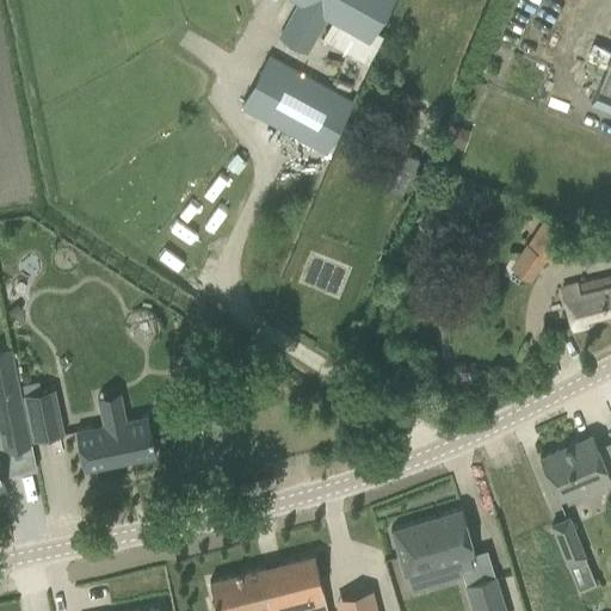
[(321,39),(366,65),(382,37),(376,34),(394,0),(291,0),(298,4),(279,39),(307,54),(325,20),(331,24),(321,39)]
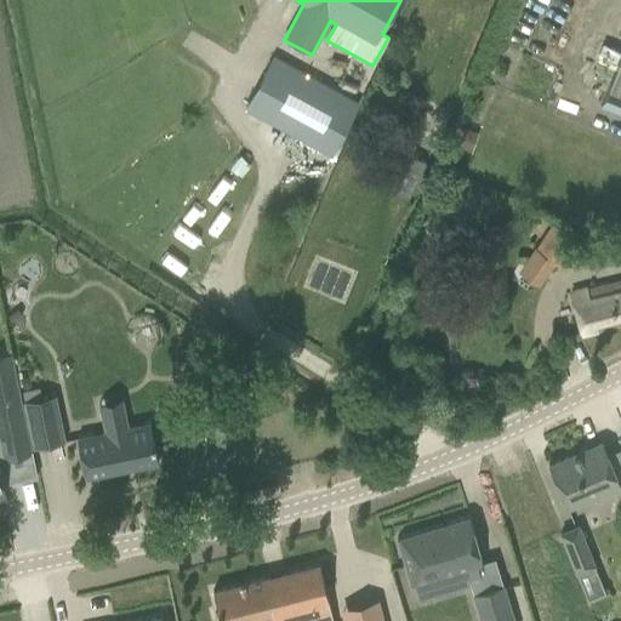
[(620,50),(599,103),(620,112),(620,50)]
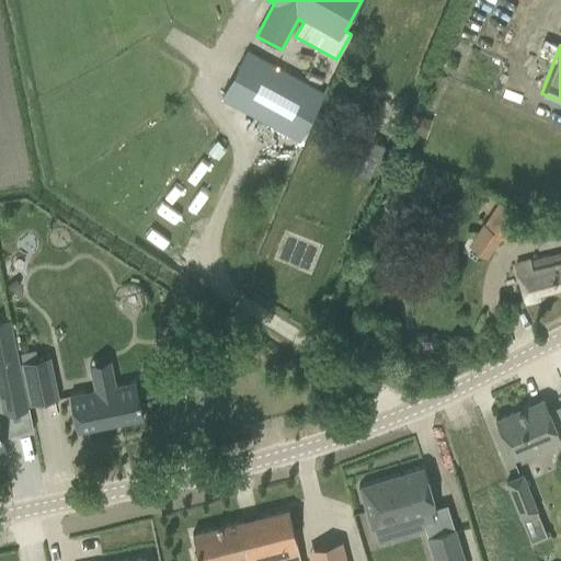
[(221,98),(296,139),(322,92),(247,52),(221,98)]
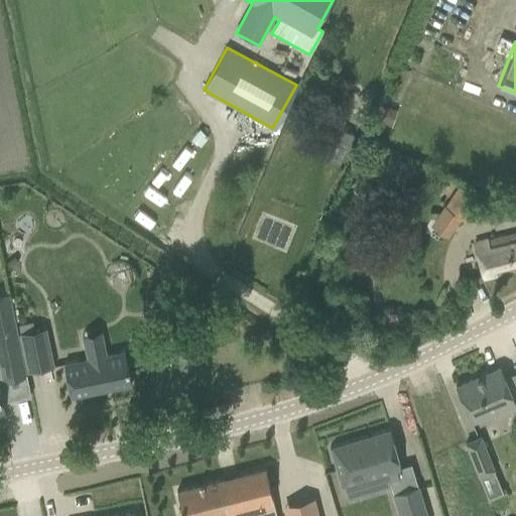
[(343,130),(328,161),(339,166),(353,135),(343,130)]
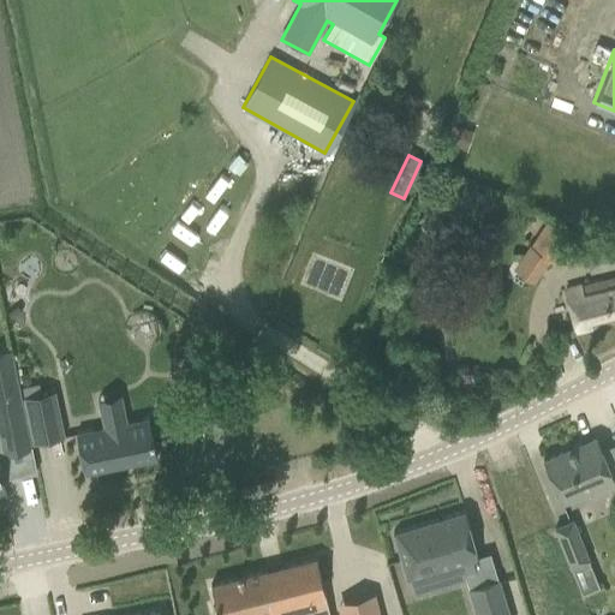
[(529,246),(553,263),(573,232),(550,216),(529,246)]
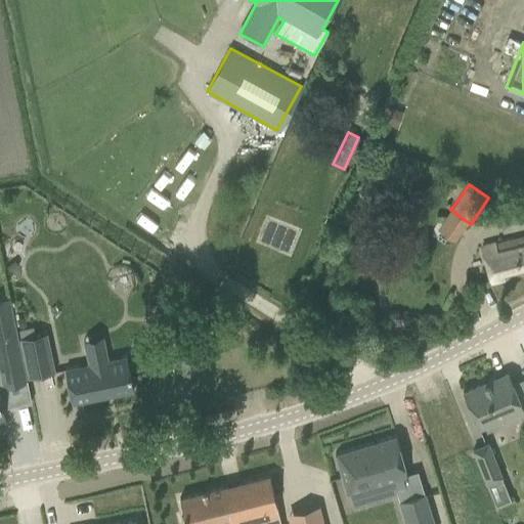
[(523,235),(482,247),(490,280),(523,272),(523,235)]
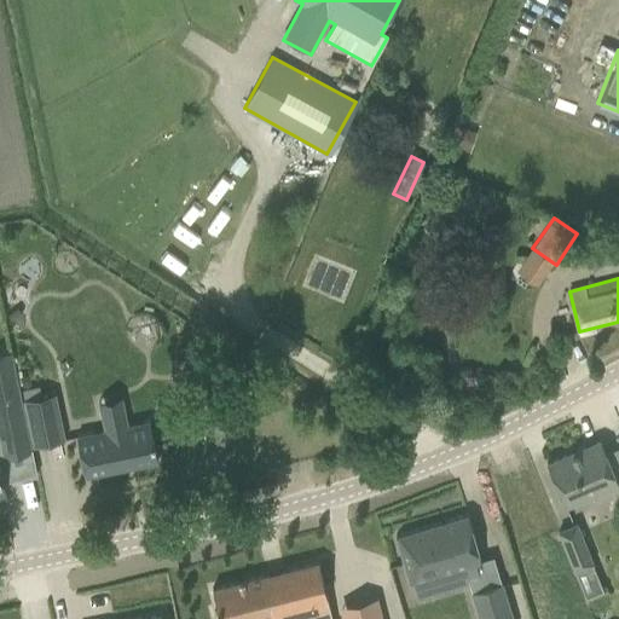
[(11,354),(0,356),(0,446),(1,455),(30,450),(17,382),(11,354)]
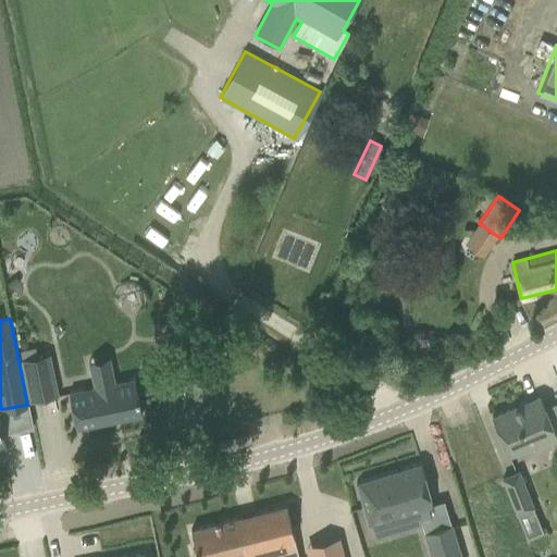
[(49,354),(22,360),(24,375),(51,369),(49,354)]
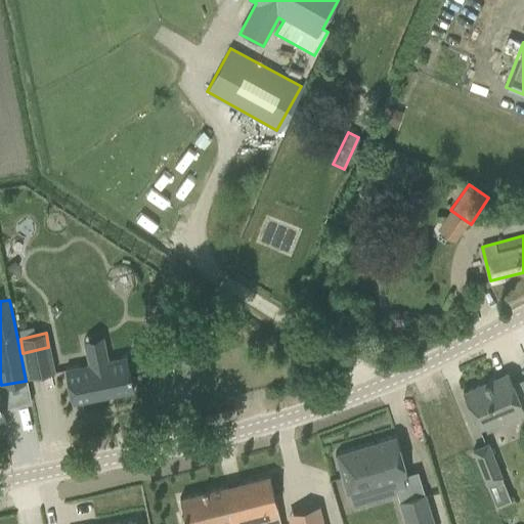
[(79,366),(64,369),(72,403),(133,391),(126,356),(106,360),(104,349),(86,352),(88,364),(87,364),(88,368),(79,370),(79,366)]
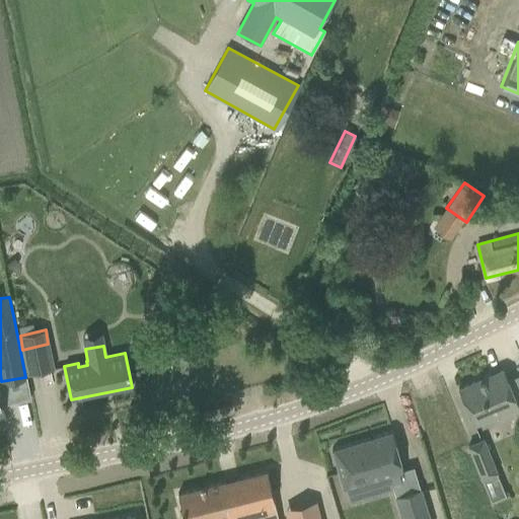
[(458,388),(466,406),(474,426),(518,406),(503,369),(458,388)]
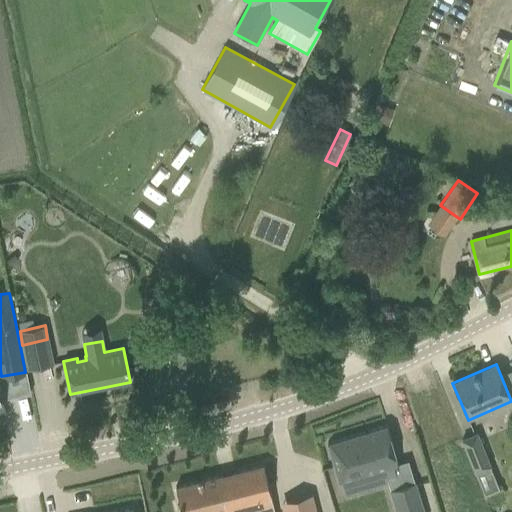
[(387,425),(328,443),(339,481),(398,463),(387,425)]
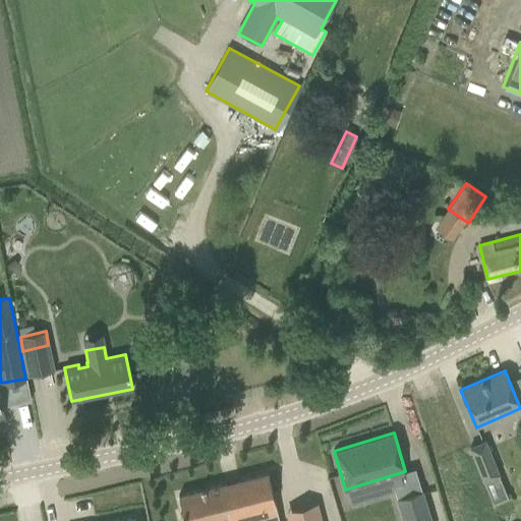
[(485,441),(470,447),(483,481),(484,480),(498,475),(499,475),(485,441)]
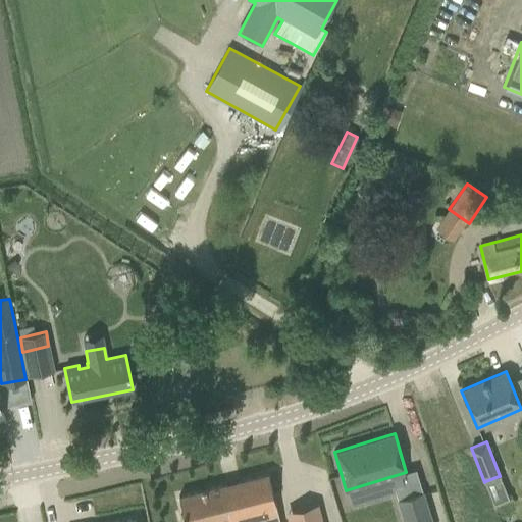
[(279,521),(268,474),(179,496),(184,514),(181,515),(183,521),(279,521)]
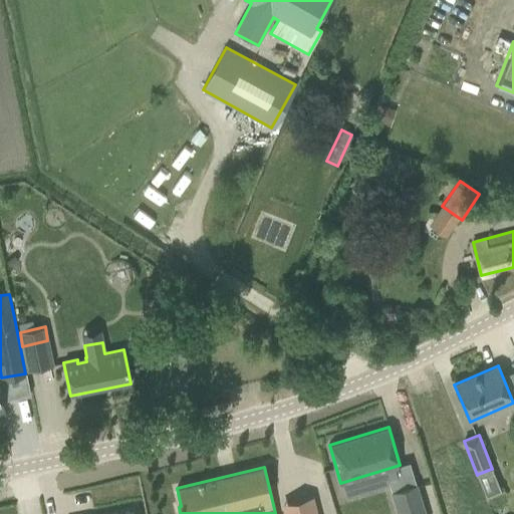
[(426,513),(417,483),(392,491),(399,513),(426,513)]
